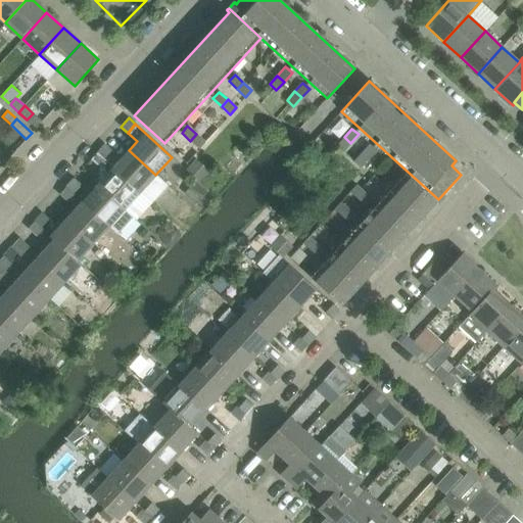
[(190,141),(198,148),(204,142),(196,134),(190,141)]
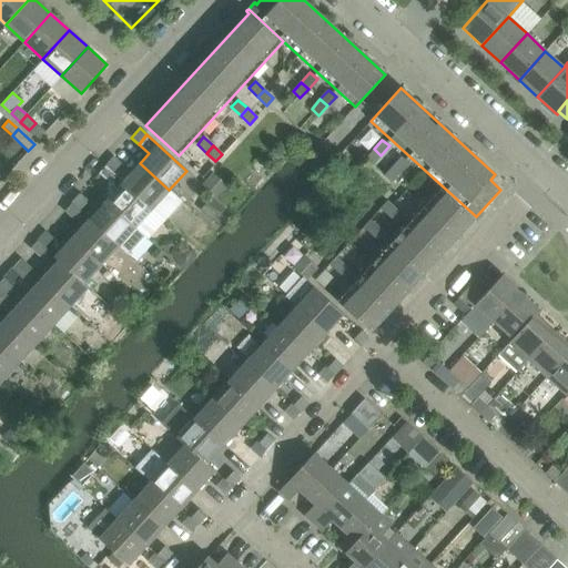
[(381,155),(374,149),(365,158),(373,164),(381,155)]
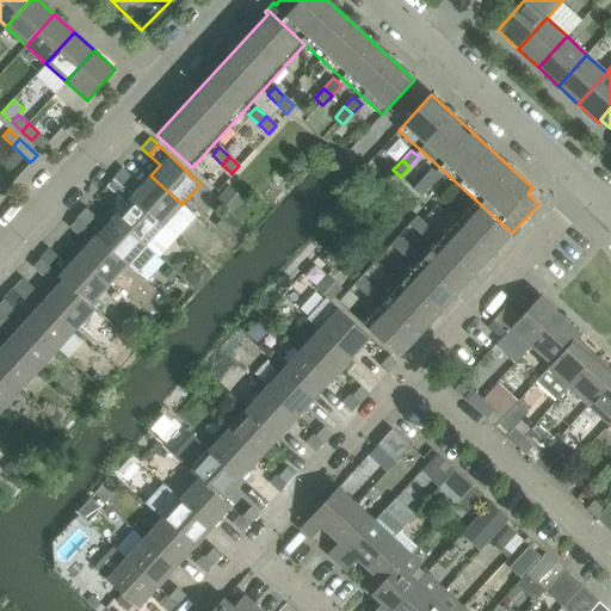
[(122,168),(113,178),(122,185),(130,176),(122,168)]
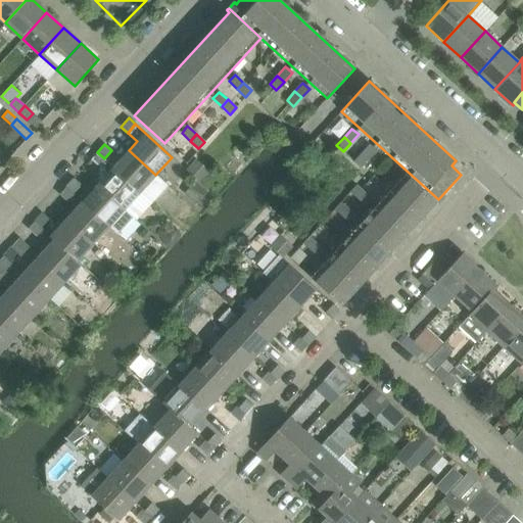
[(369,144),(362,152),(368,158),(376,150),(369,144)]
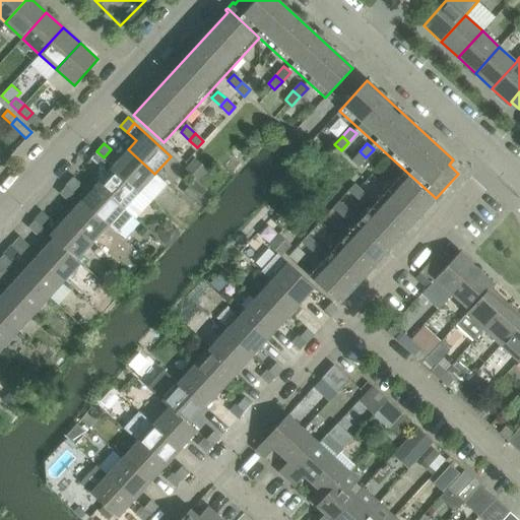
[(139,191),(154,174),(128,149),(113,167),(139,191)]
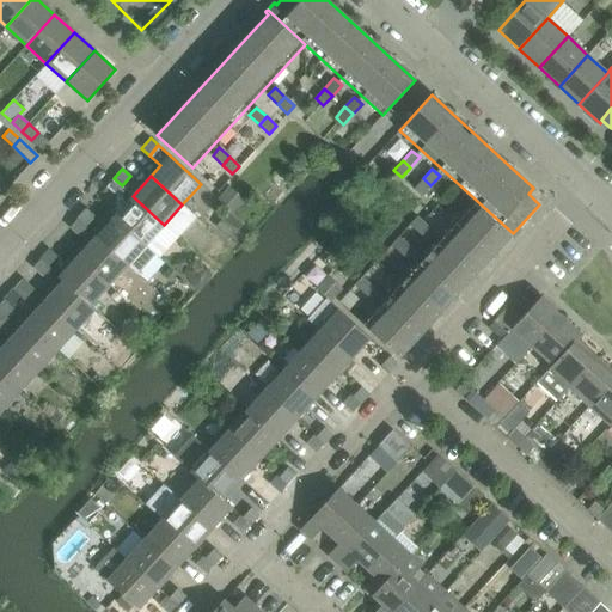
[(124,188),(122,185),(114,178),(106,187),(117,196),(126,203),(114,216),(145,245),(164,225),(133,196),(124,188)]
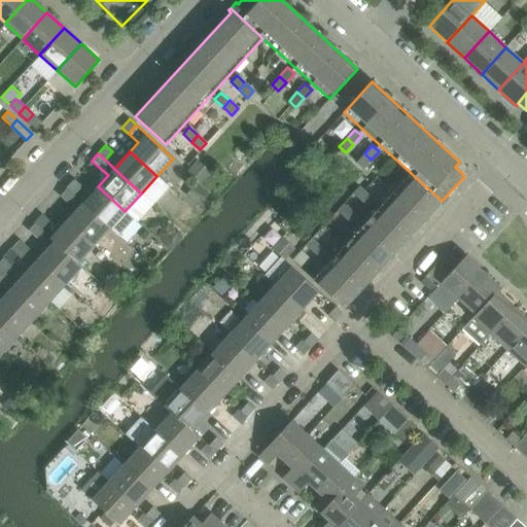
[(371,160),(364,153),(356,163),(362,169),(371,160)]
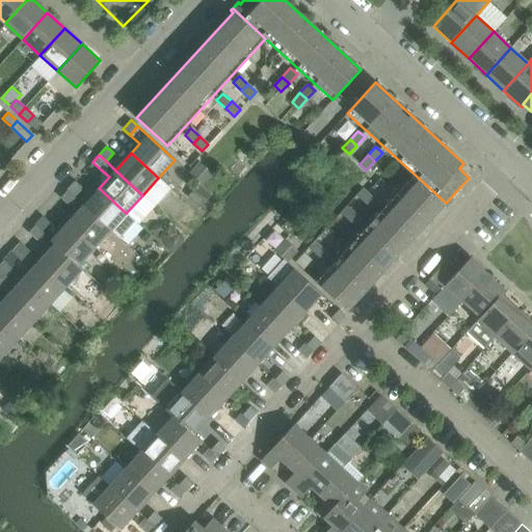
[(189,174),(195,179),(206,167),(200,162),(189,174)]
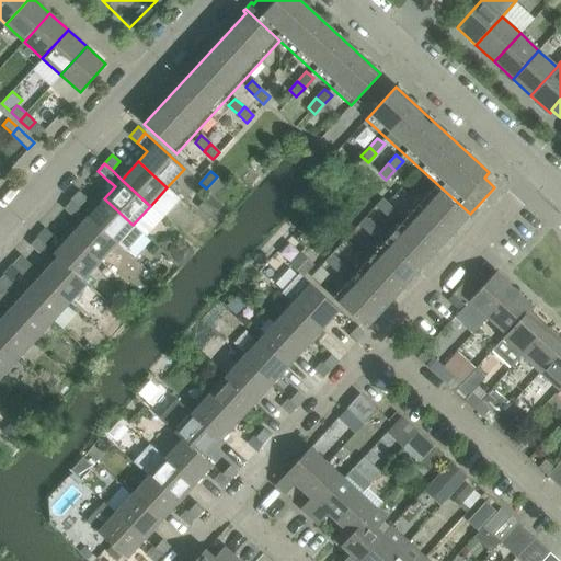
[(217,176),(206,189),(213,195),(224,183),(217,176)]
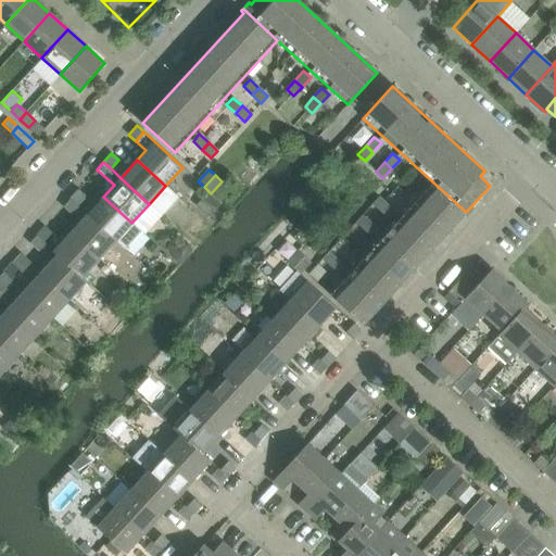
[(466,212),(433,182),(330,294),(363,325),(466,212)]
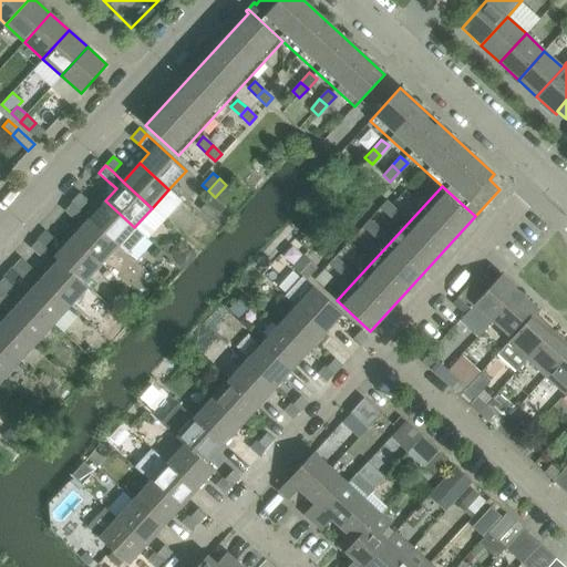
[(71,203),(79,209),(86,200),(80,194),(71,203)]
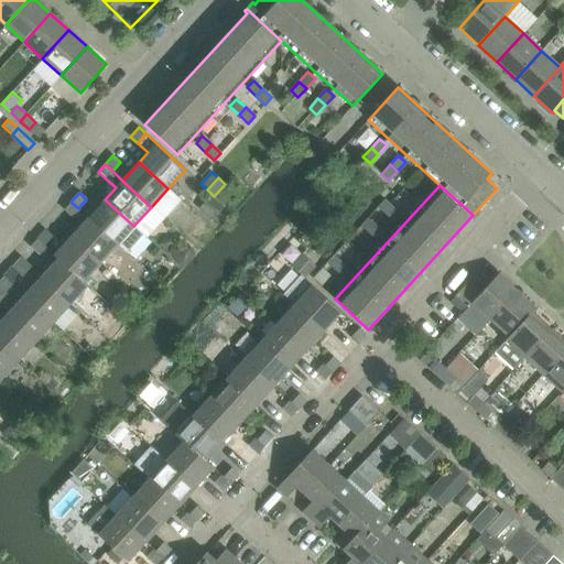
[(225,207),(215,198),(204,212),(213,220),(225,207)]
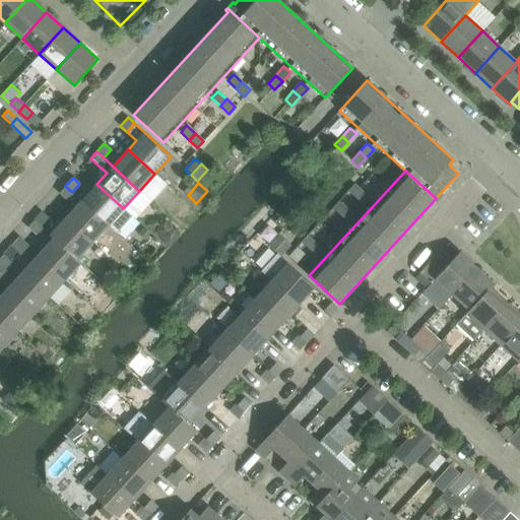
[(96,184),(81,201),(108,225),(118,234),(133,217),(123,208),(96,184)]
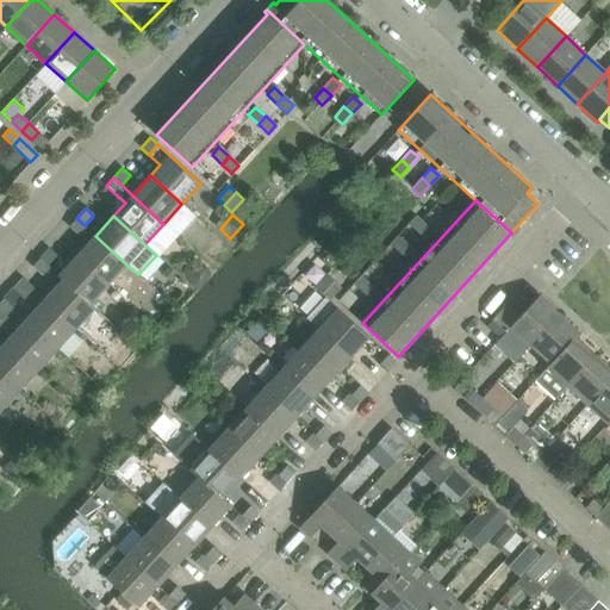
[(408,224),(418,232),(425,225),(415,216),(408,224)]
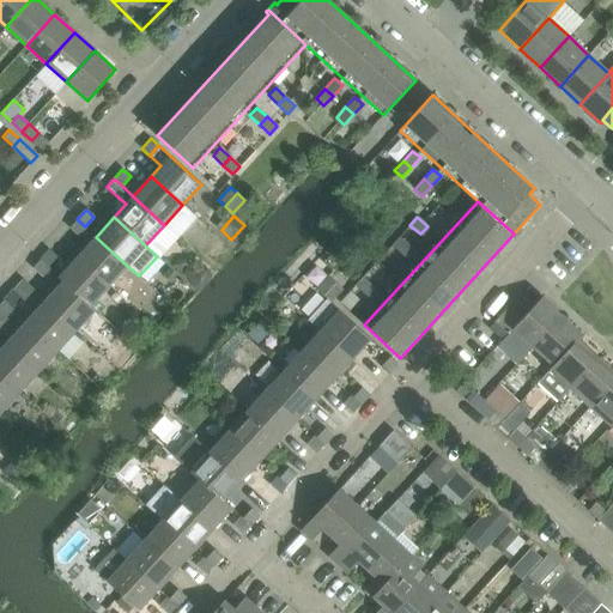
[(87,229),(85,226),(77,219),(70,226),(80,236),(87,229)]
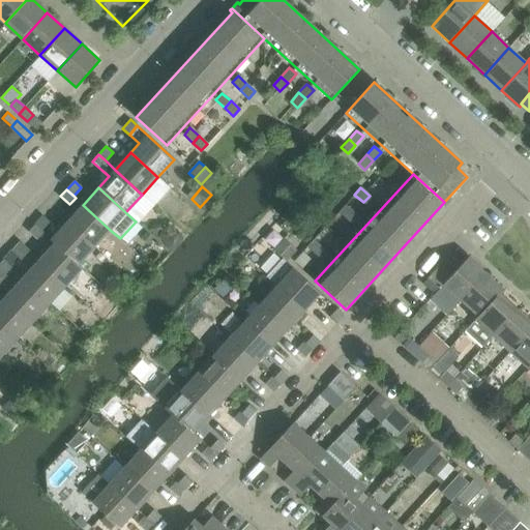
[(378,204),(370,196),(363,202),(372,210),(378,204)]
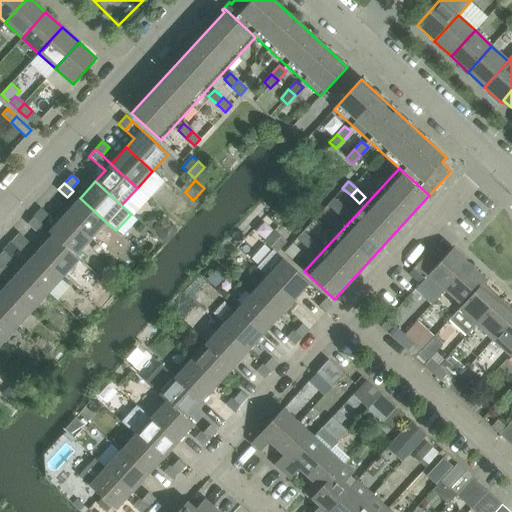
[(91,238),(106,222),(80,198),(65,215),(91,238)]
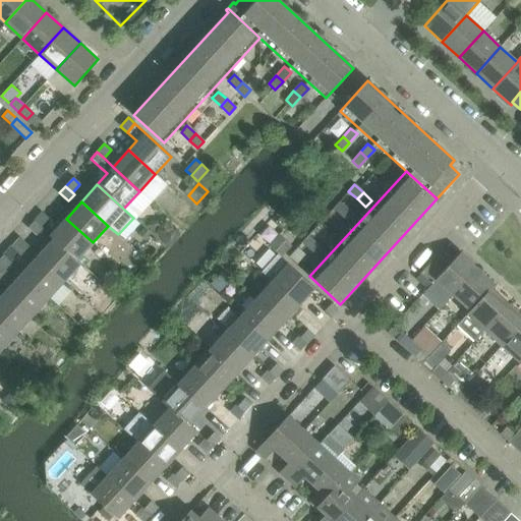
[(333,209),(341,216),(347,210),(339,201),(333,209)]
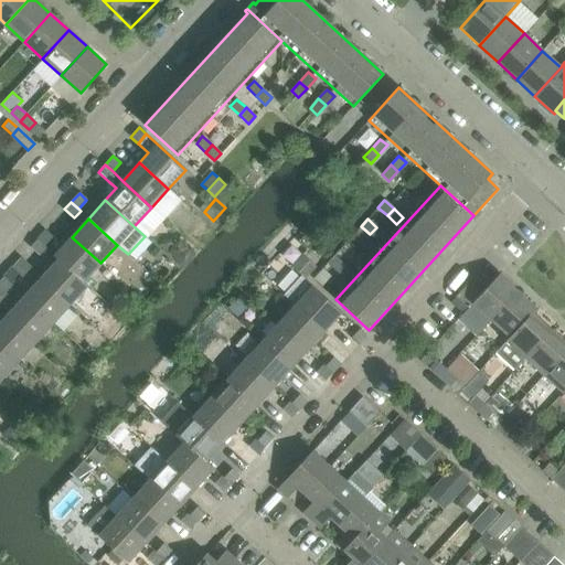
[(386,236),(376,227),(370,234),(380,243),(386,236)]
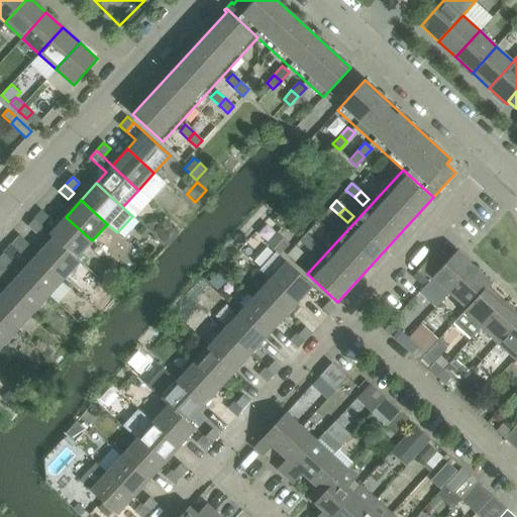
[(34,218),(40,224),(47,216),(41,210),(34,218)]
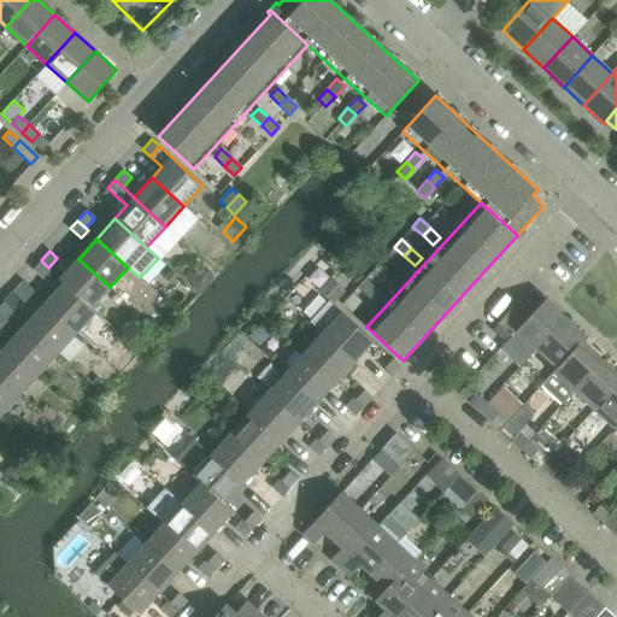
[(78,259),(60,278),(92,307),(110,287),(78,259)]
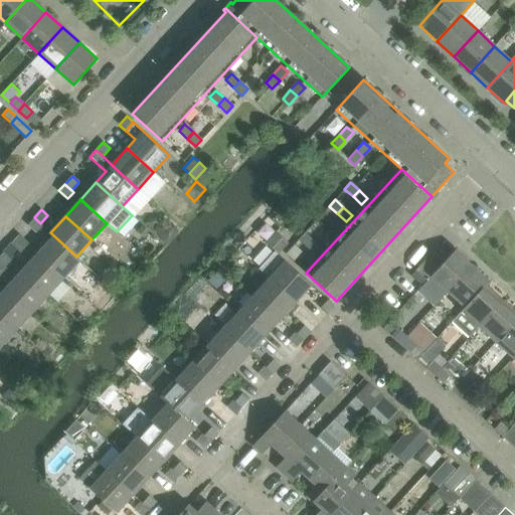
[(42,225),(40,223),(34,217),(28,224),(36,232),(42,225)]
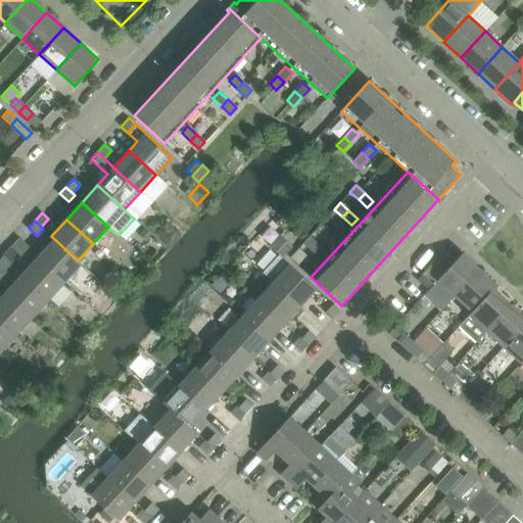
[(152,221),(148,226),(156,234),(165,225),(160,221),(152,221)]
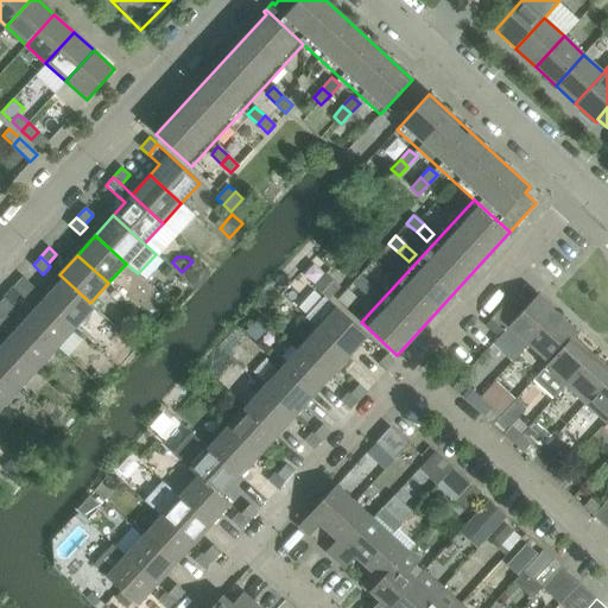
[(170,283),(177,276),(168,267),(160,276),(170,283)]
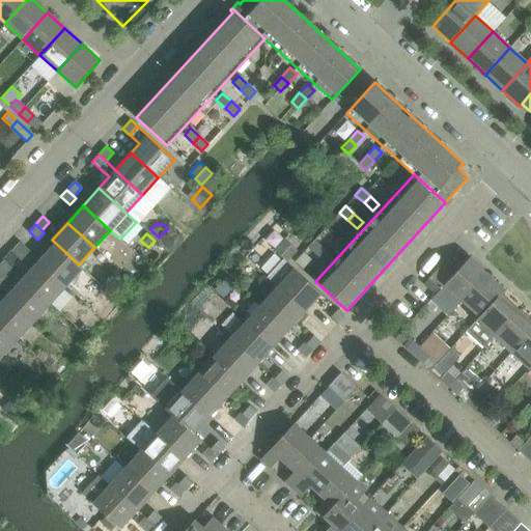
[(274,250),(280,256),(290,245),(284,239),(274,250)]
